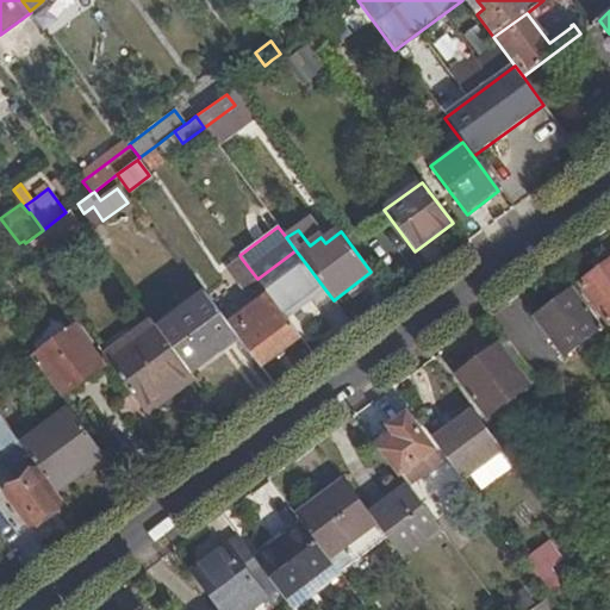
[(286,318),(325,290),(307,266),(296,250),(257,279),(286,318)]
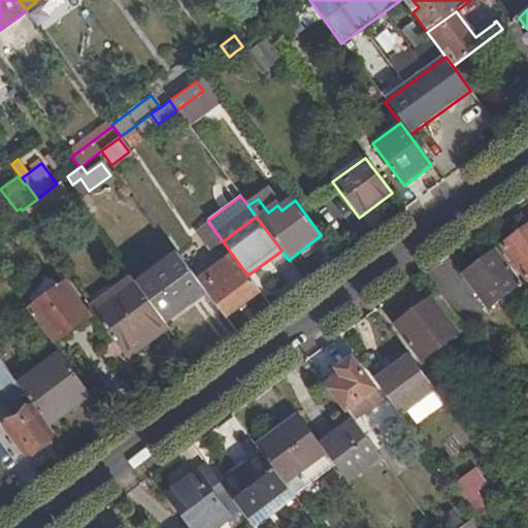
[(225,318),(260,292),(248,275),(223,241),(208,223),(197,231),(221,263),(198,281),(206,292),(225,318)]
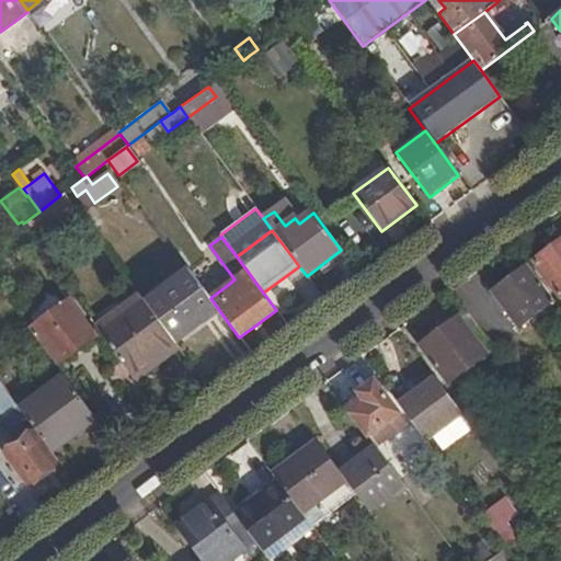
[(560,241),(533,262),(558,298),(560,296),(560,241)]
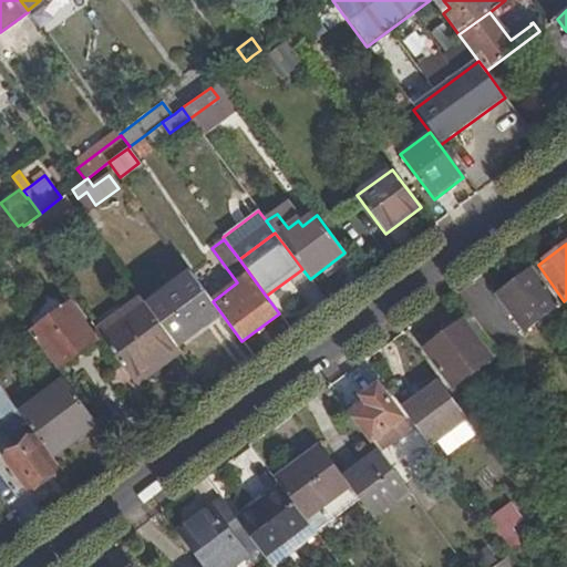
[(496,296),(509,313),(523,332),(558,306),(532,270),(496,296)]
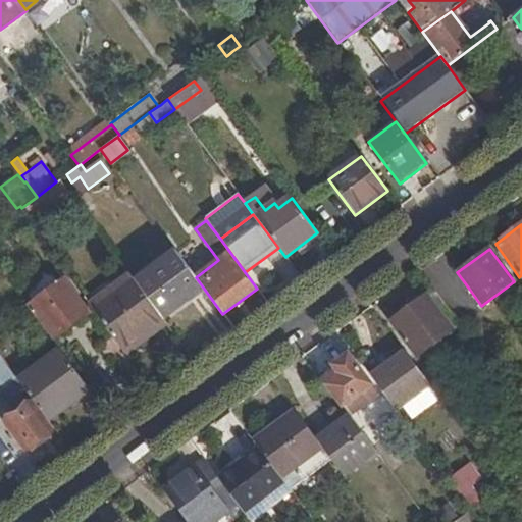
[(163,319),(204,289),(196,277),(176,252),(136,281),(163,319)]
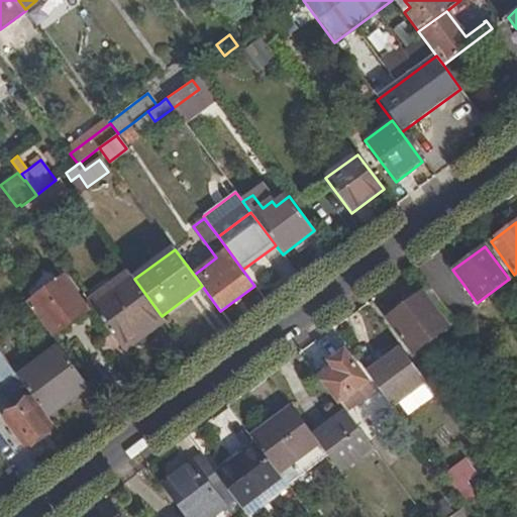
[(89,310),(65,276),(29,302),(55,335),(89,310)]
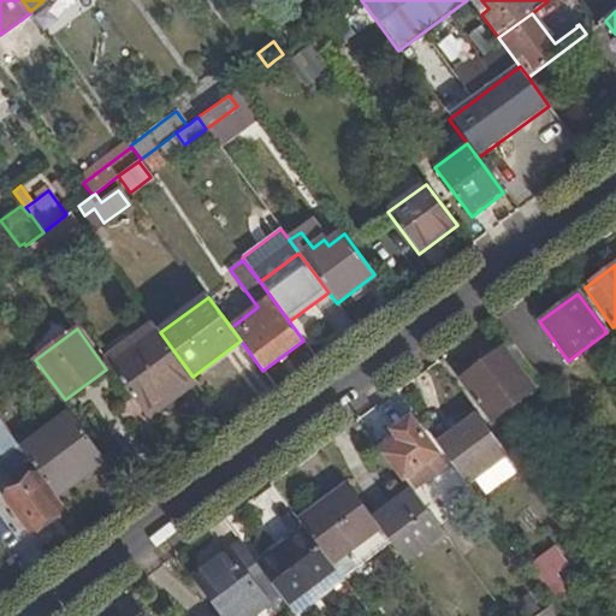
[(182,396),(199,384),(193,377),(160,332),(111,369),(141,409),(147,416),(179,394),(182,396)]
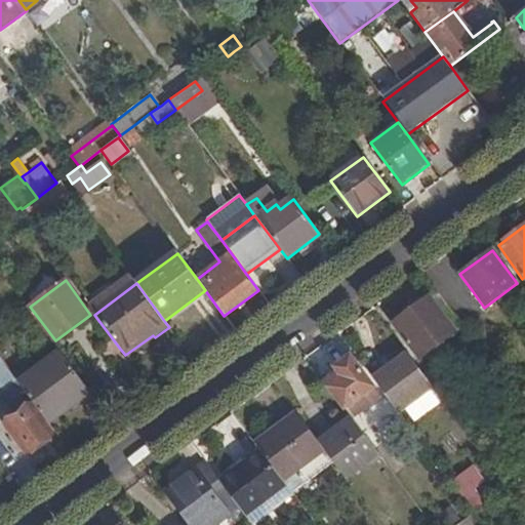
[(484,308),(472,290),(467,293),(479,311),(484,308)]
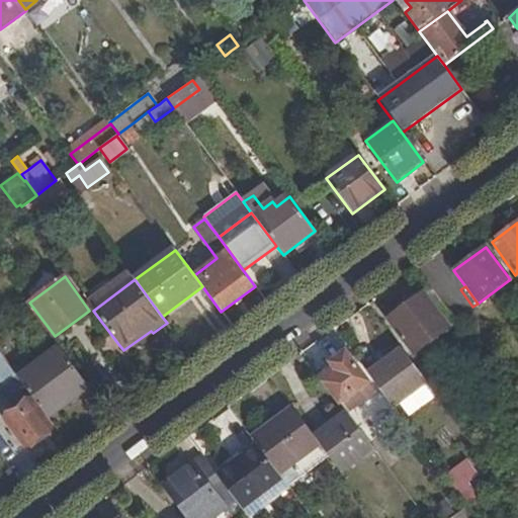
[(448,313),(430,288),(389,319),(415,353),(455,322),(448,313)]
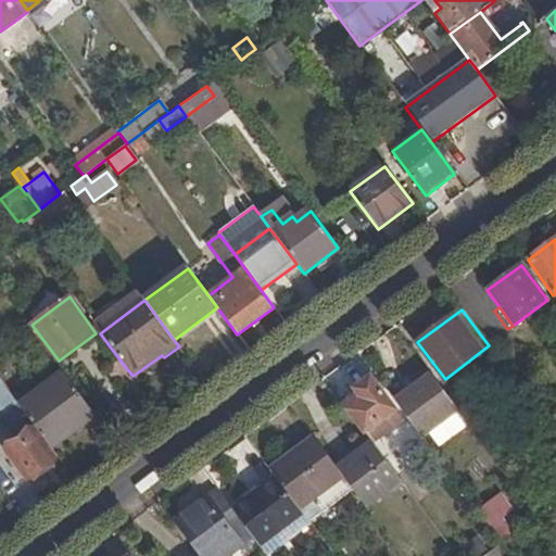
[(481,336),(489,345),(502,336),(494,325),(481,336)]
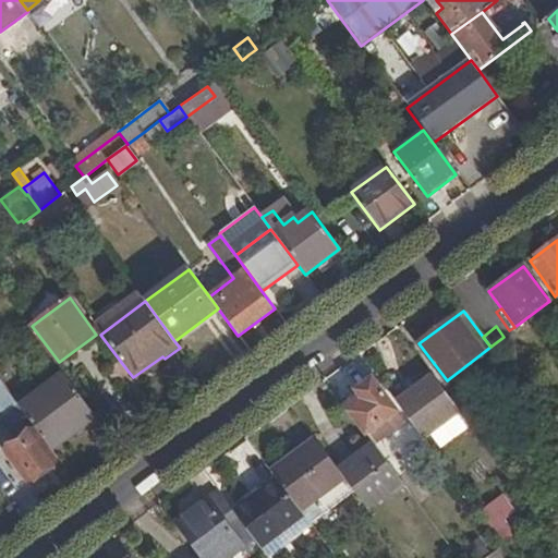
[(52,450),(96,419),(64,376),(22,409),(52,450)]
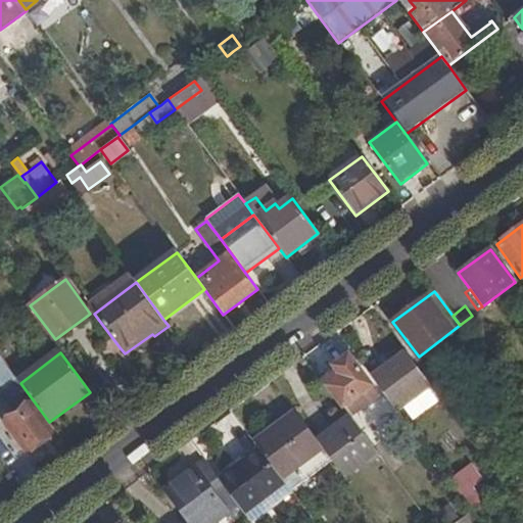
[(429,387),(403,352),(371,376),(397,412),(429,387)]
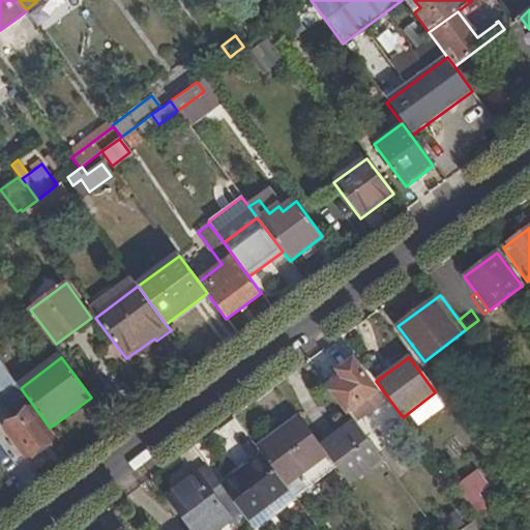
[(341,377),(328,387),(355,423),(374,410),(366,400),(376,391),(353,360),(337,372),(341,377)]
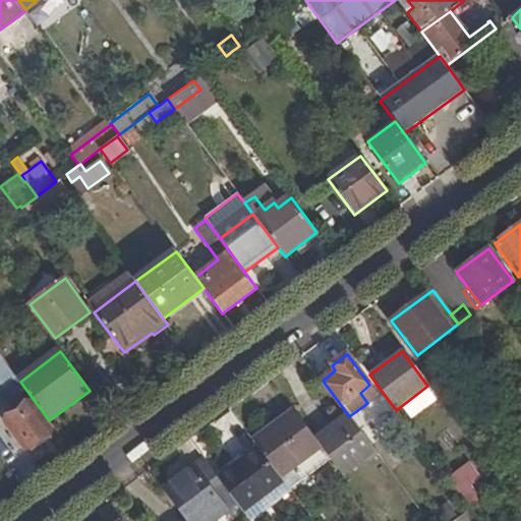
[(32,402),(6,421),(27,450),(54,431),(32,402)]
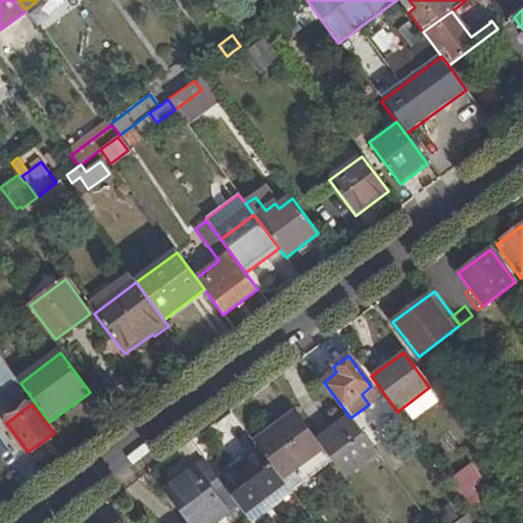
[(318,441),(296,412),(255,442),(256,444),(285,483),(291,491),(332,461),(321,445),(318,441)]
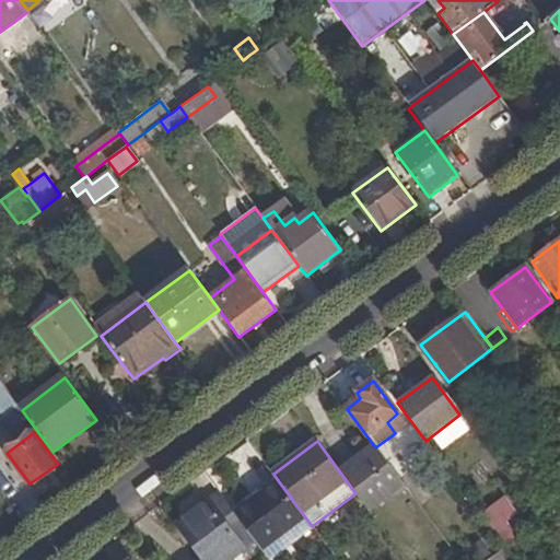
[(403,485),(375,447),(340,473),(343,477),(356,493),(368,511),(403,485)]
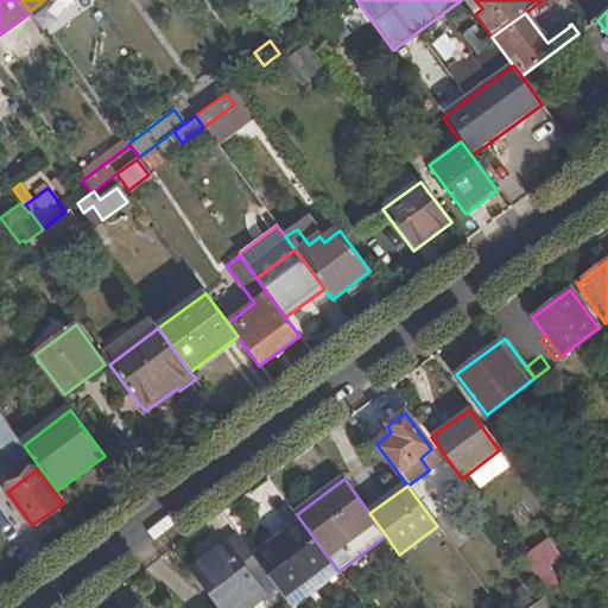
[(298,517),(251,552),(276,584),(285,597),(331,562),(298,517)]
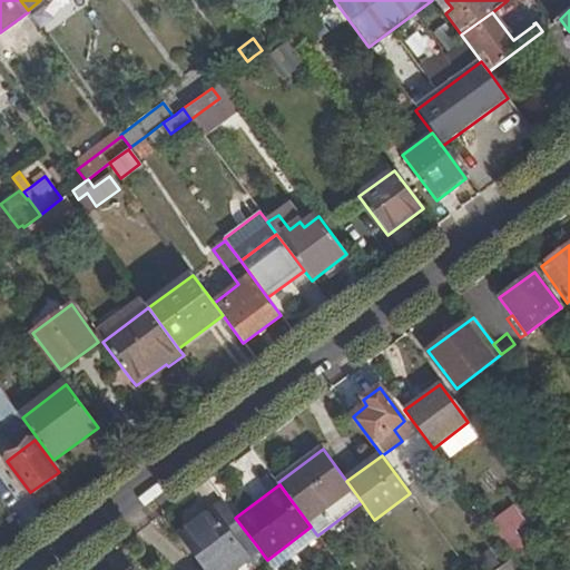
[(235,518),(224,502),(179,536),(204,569),(234,569),(249,559),(247,557),(258,548),(235,518)]
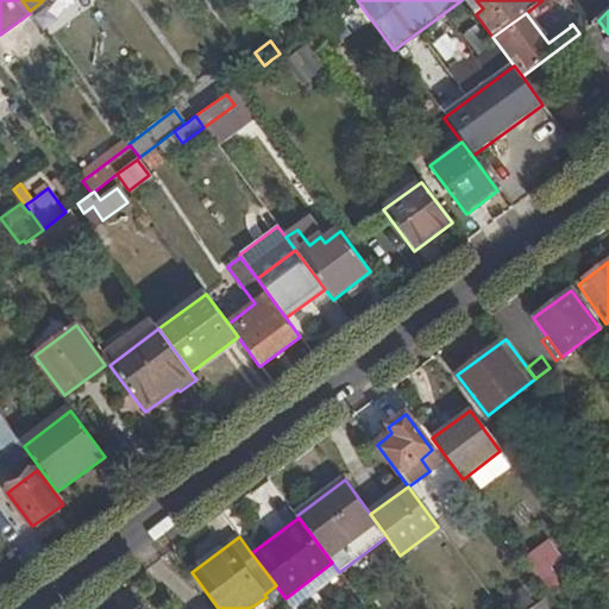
[(526,565),(540,583),(551,575),(563,566),(550,547),(526,565)]
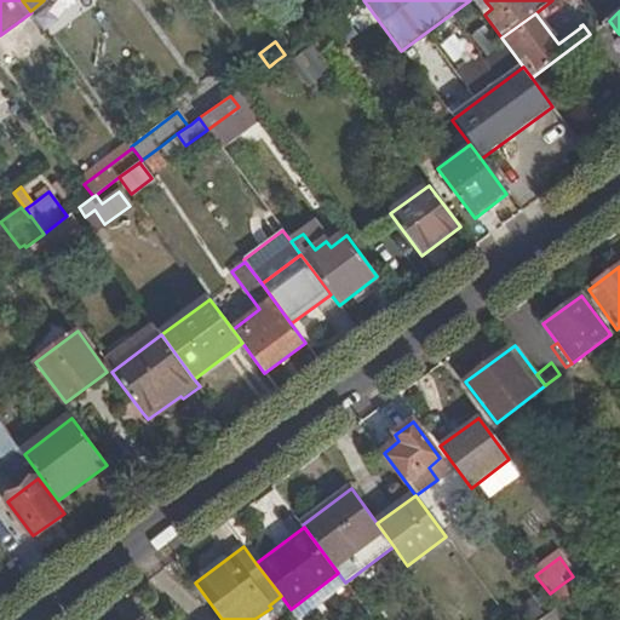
[(554,600),(560,607),(569,598),(561,585),(550,593),(554,600)]
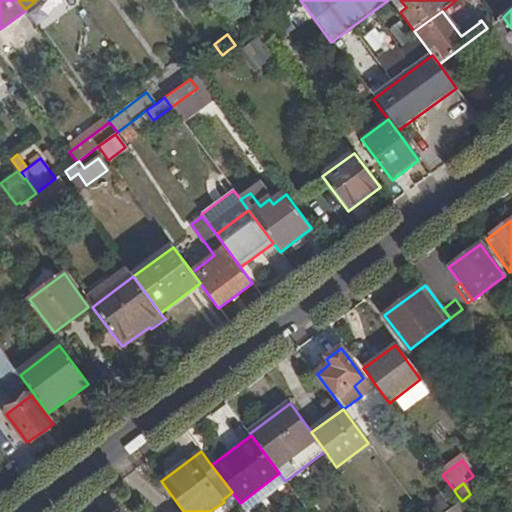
[(483,511),(485,511),(471,494),(470,494),(462,501),(469,511),(483,511)]
